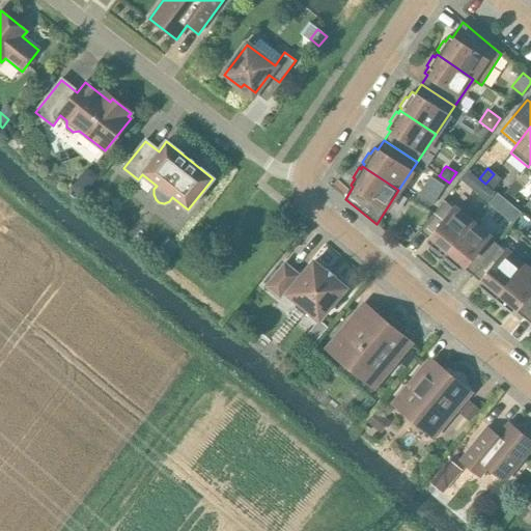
[(469,170),(463,177),(471,184),(477,176),(469,170)]
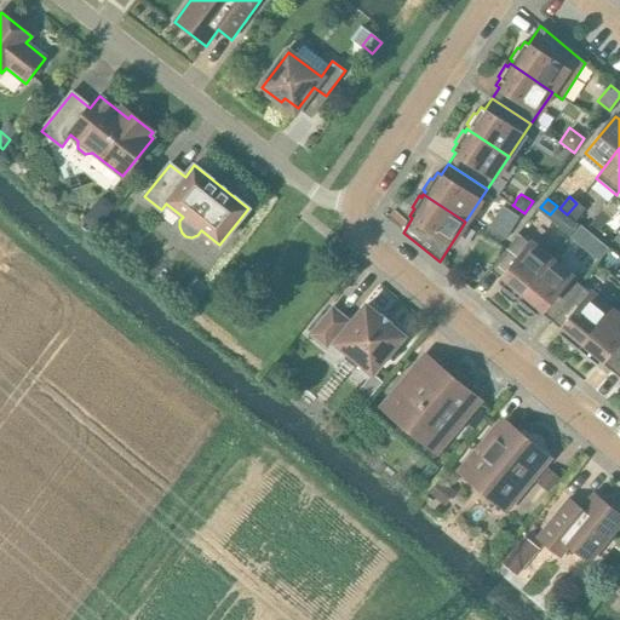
[(577,204),(567,214),(575,220),(584,210),(577,204)]
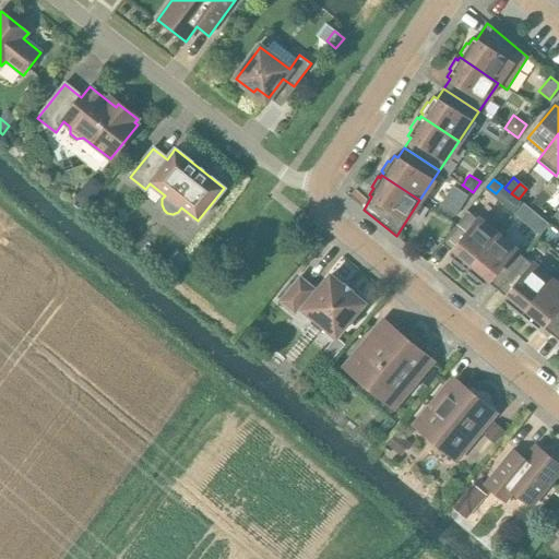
[(453,186),(439,206),(453,216),(467,195),(453,186)]
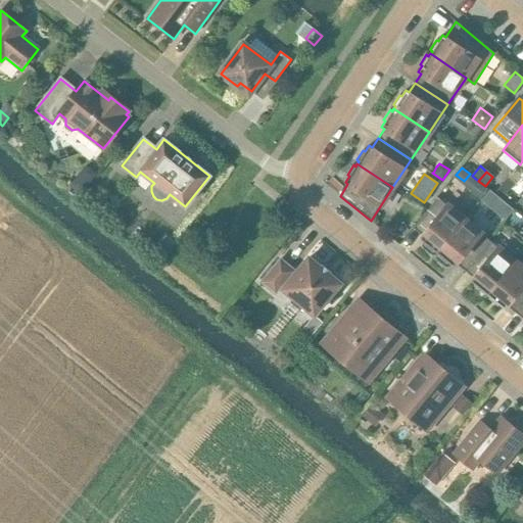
[(78,176),(69,186),(80,194),(89,184),(78,176)]
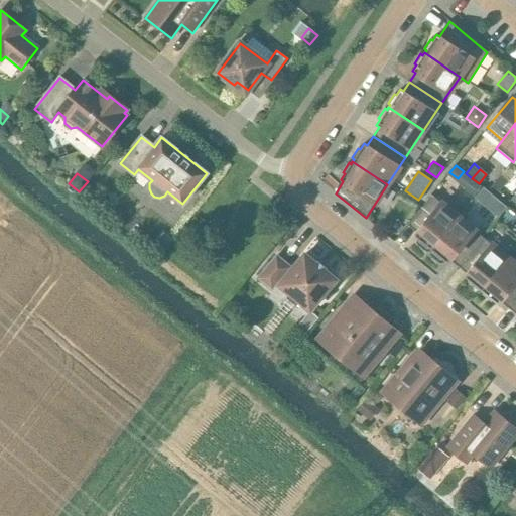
[(499,191),(507,182),(500,176),(492,186),(499,191)]
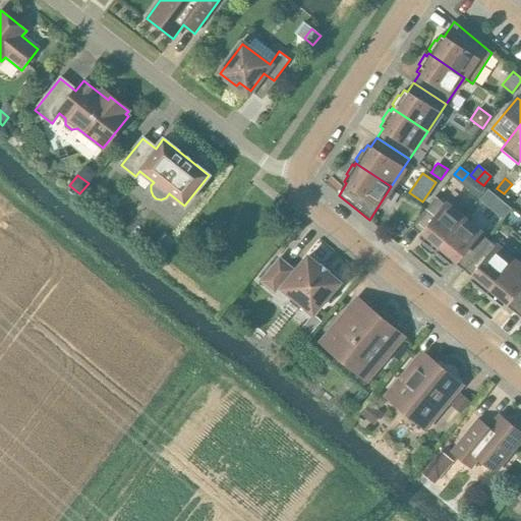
[(487,188),(479,198),(489,207),(498,196),(487,188)]
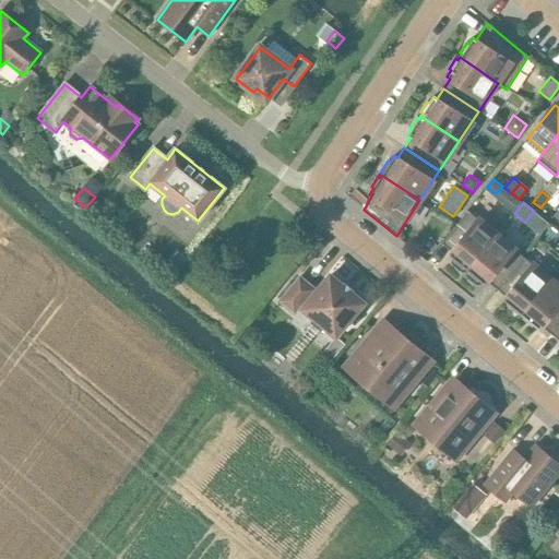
[(458,225),(441,244),(451,252),(449,254),(455,260),(453,262),(463,270),(464,268),(467,270),(496,235),(468,211),(458,225)]
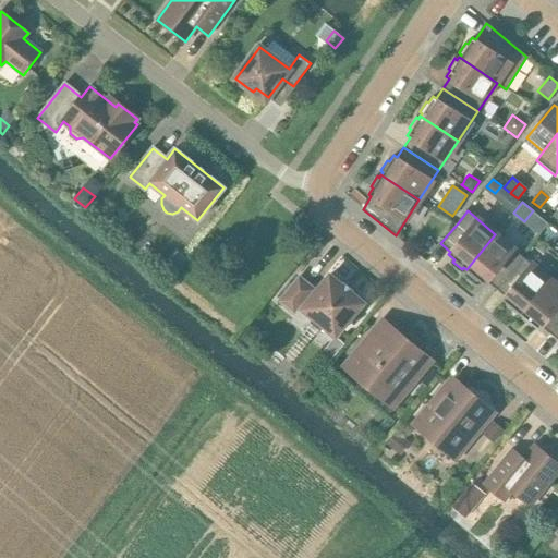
[(547,226),(542,232),(553,241),(557,234),(547,226)]
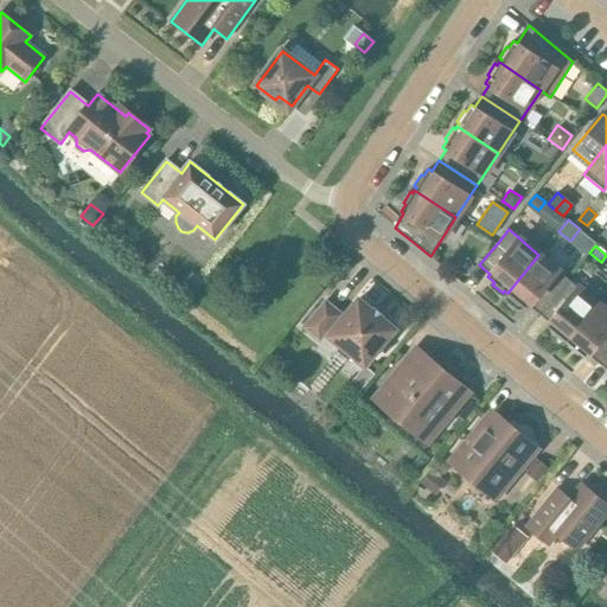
[(538,255),(508,293),(510,295),(509,298),(518,306),(521,304),(526,310),(529,306),(540,314),(569,279),(568,279),(542,257),(538,255)]
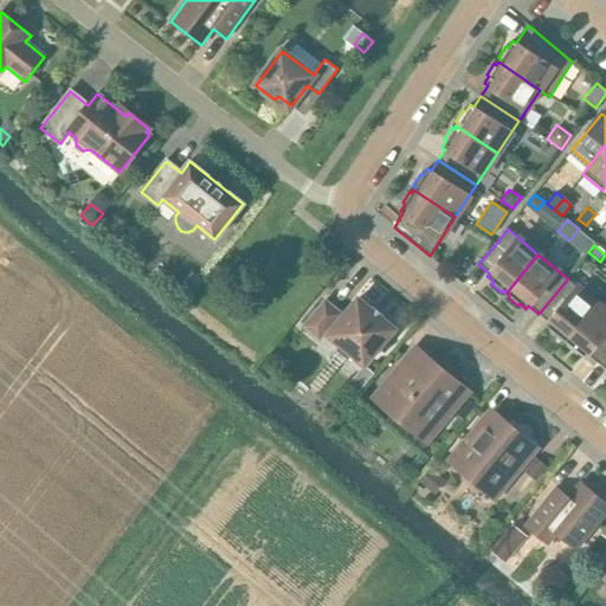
[(568,278),(539,314),(545,318),(548,322),(546,326),(553,330),(550,333),(561,341),(562,339),(566,341),(597,303),(574,284),(568,278)]
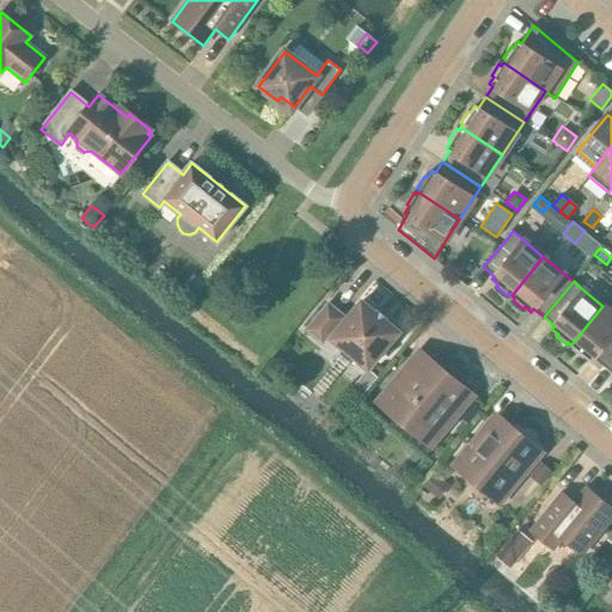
[(187,285),(178,294),(189,303),(196,293),(187,285)]
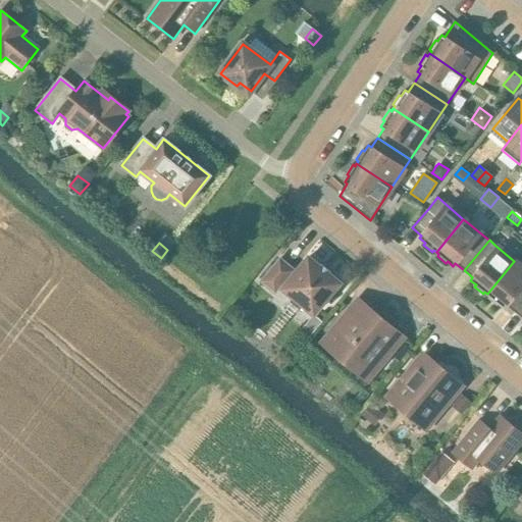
[(340,283),(308,257),(295,274),(292,272),(294,270),(279,259),(261,281),(275,293),(281,284),(283,286),(282,289),(314,315),(340,283)]
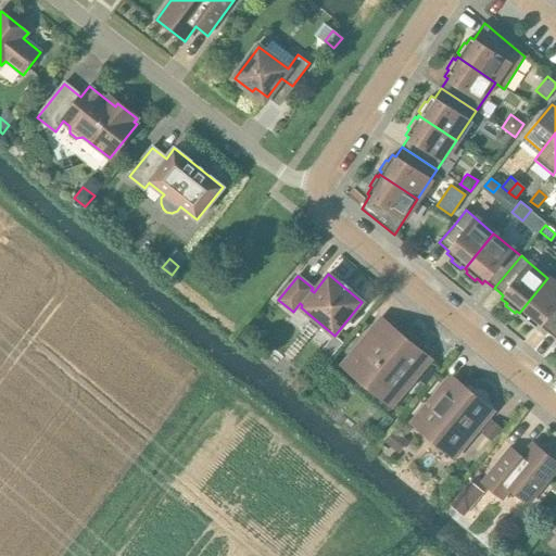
[(555,285),(547,278),(519,313),(521,315),(519,317),(526,323),(529,325),(531,324),(536,328),(539,325),(548,332),(555,323),(555,285)]
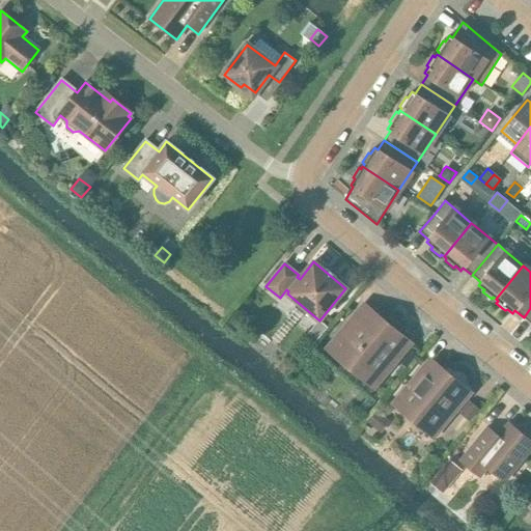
[(356,315),(327,350),(356,373),(364,363),(382,378),(411,342),(375,313),(367,324),(356,315)]
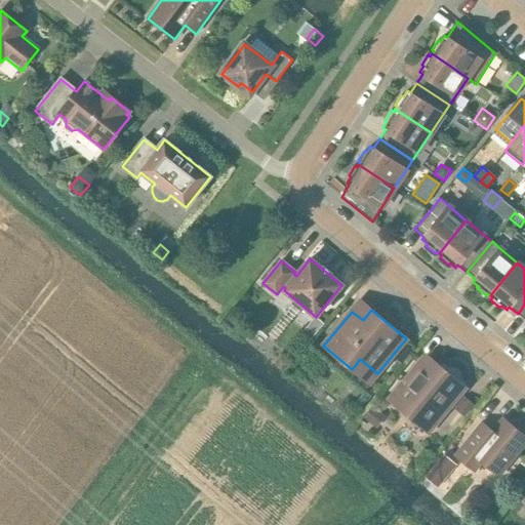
[(415,369),(389,400),(403,412),(408,407),(433,427),(466,388),(440,367),(429,380),(415,369)]
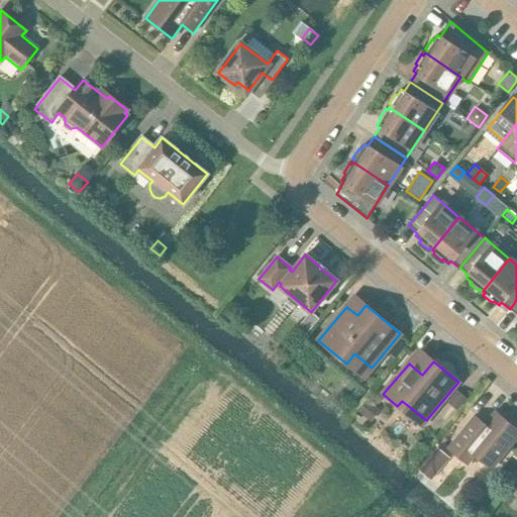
[(456,391),(447,403),(456,411),(467,399),(456,391)]
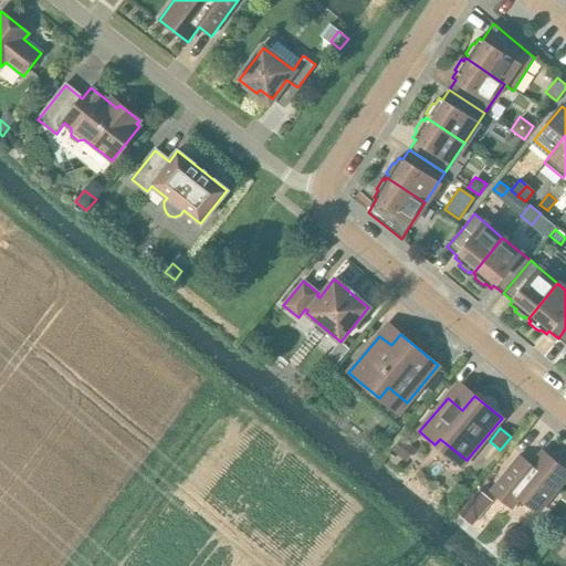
[(402,440),(392,451),(406,461),(416,450),(402,440)]
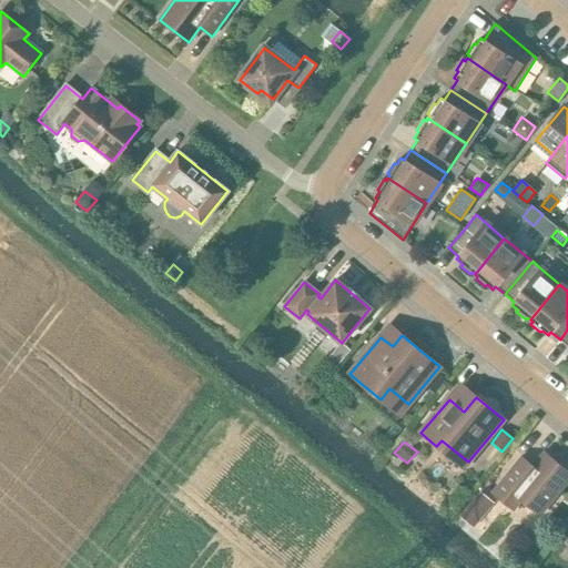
[(520,457),(492,492),(514,510),(523,500),(540,515),(567,479),(567,473),(544,453),(533,467),(520,457)]
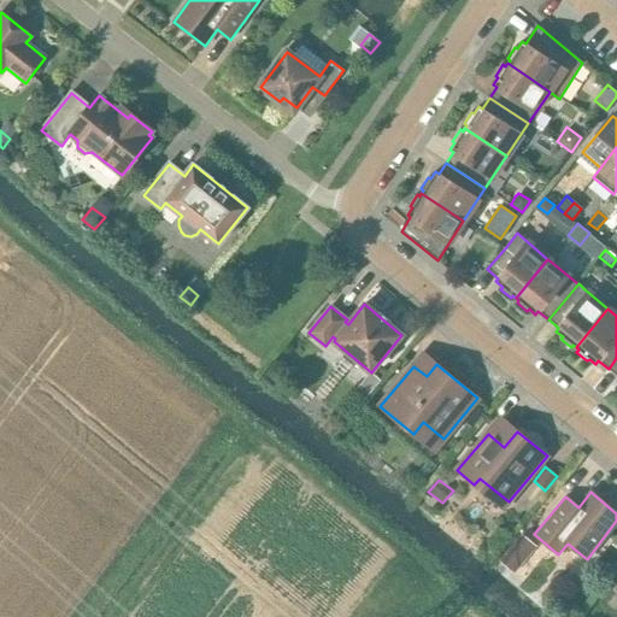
[(536,547),(522,534),(499,560),(515,574),(536,547)]
